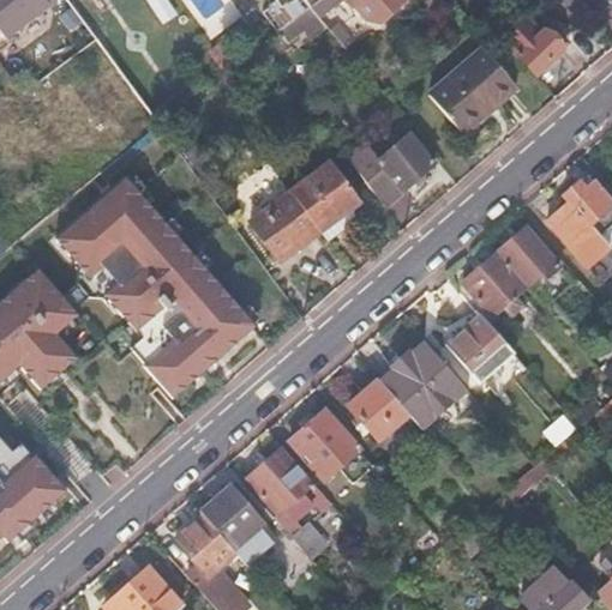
[(0,36),(3,40),(49,5),(46,0),(0,0),(0,36)]
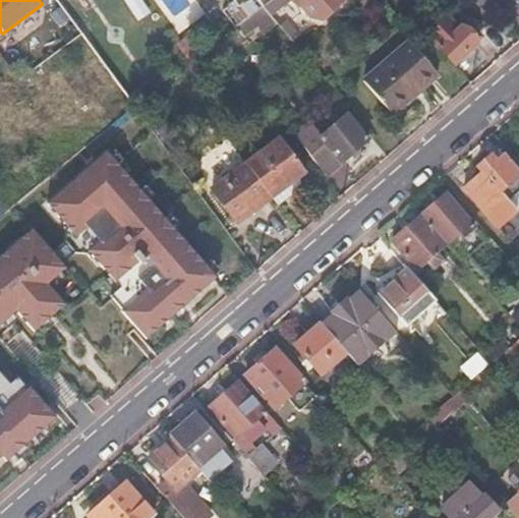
[(233,0),(224,7),(235,22),(247,13),(237,0),(233,0)]
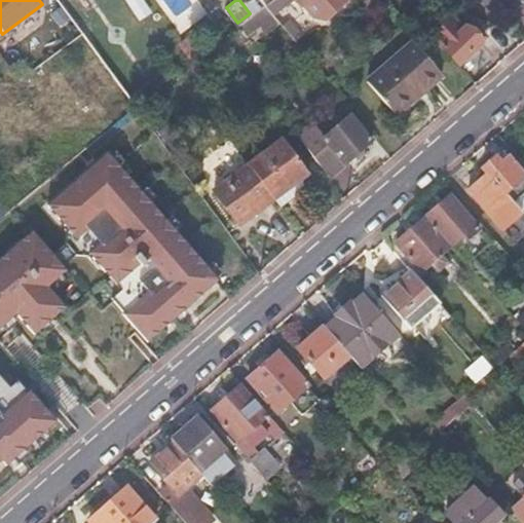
[(239,0),(250,13),(265,0),(239,0)]
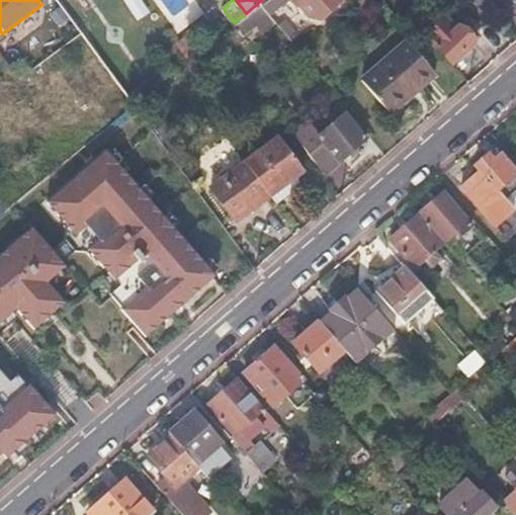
[(261,0),(285,30),(292,25),(275,5),(281,0),(295,0),(297,3),(299,1),(310,13),(322,16),(342,0),(261,0)]
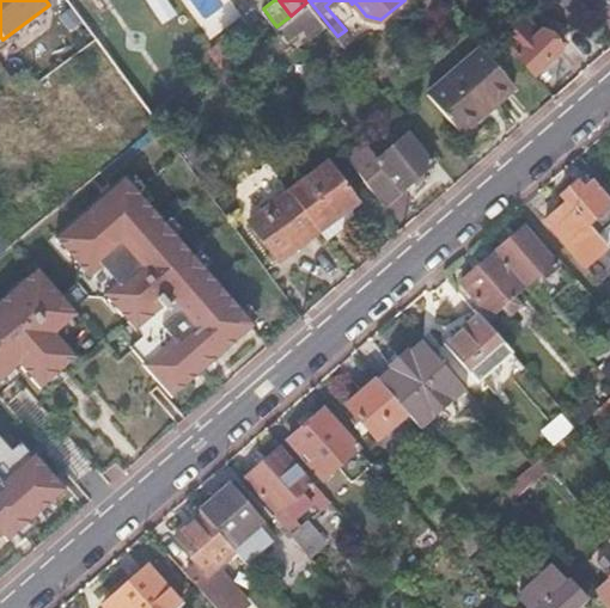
[(519,14),(496,35),(529,66),(554,42),(549,38),(555,31),(540,20),(536,24),(531,19),(528,23),(519,14)]
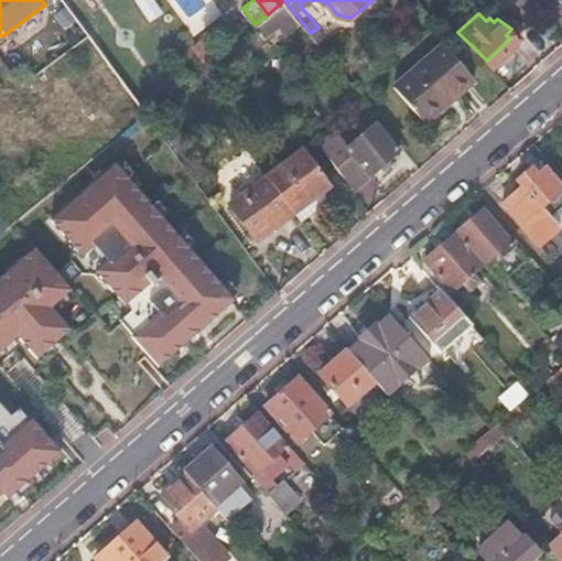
[(469,75),(436,42),(389,87),(422,121),(469,75)]
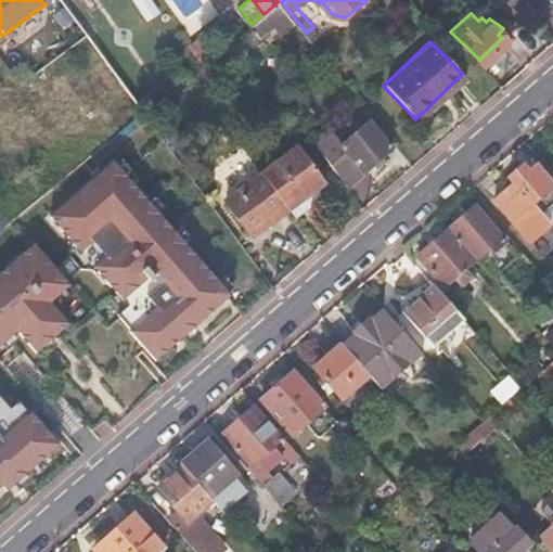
[(391,145),(369,118),(339,143),(362,171),(391,145)]
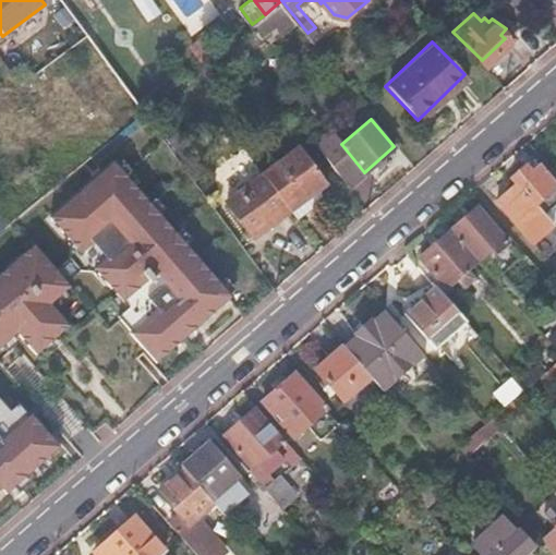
[(341,144),(334,134),(318,145),(327,157),(341,144)]
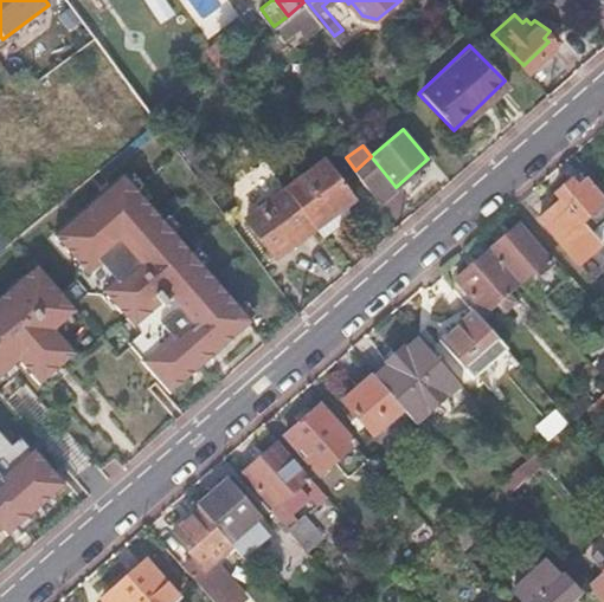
[(323,157),(286,186),(315,227),(325,240),(355,217),(346,204),(353,198),(323,157)]
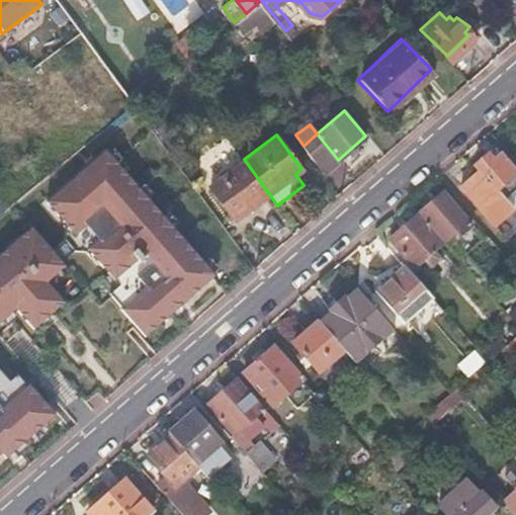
[(145,334),(216,275),(107,145),(44,198),(75,232),(100,207),(117,227),(90,248),(115,277),(141,256),(160,275),(121,309),(145,334)]
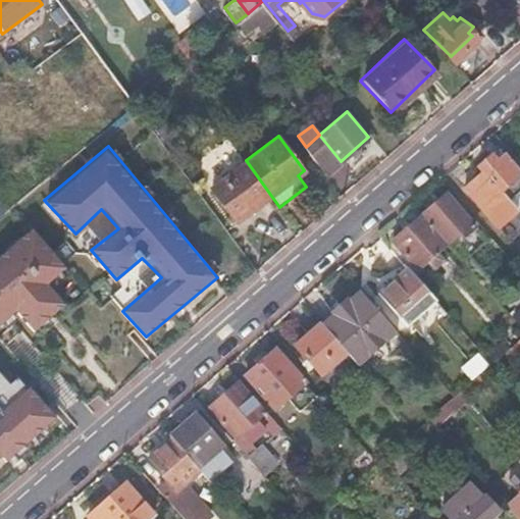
[(470,184),(461,192),(496,229),(514,212),(506,203),(519,189),(519,180),(499,158),(491,166),(484,159),(473,170),(476,172),(468,180),(470,184)]
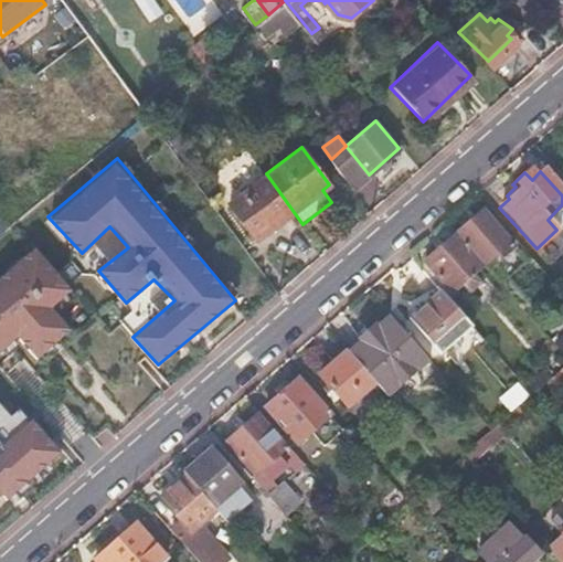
[(266,173),(227,202),(255,241),(294,212),(266,173)]
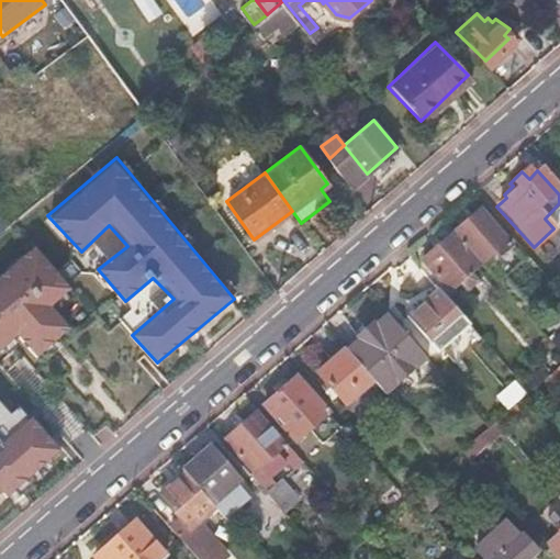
[(479,208),(454,232),(482,263),(494,252),(497,255),(512,242),(479,208)]
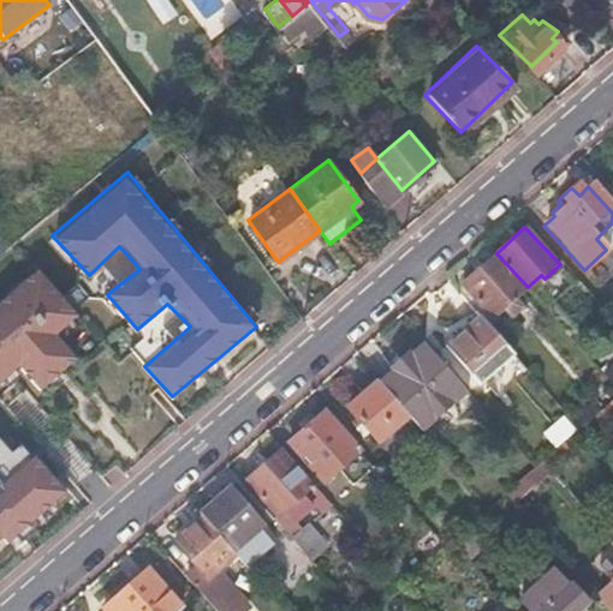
[(497,253),(460,283),(492,317),(501,307),(510,317),(521,306),(515,299),(528,287),(497,253)]
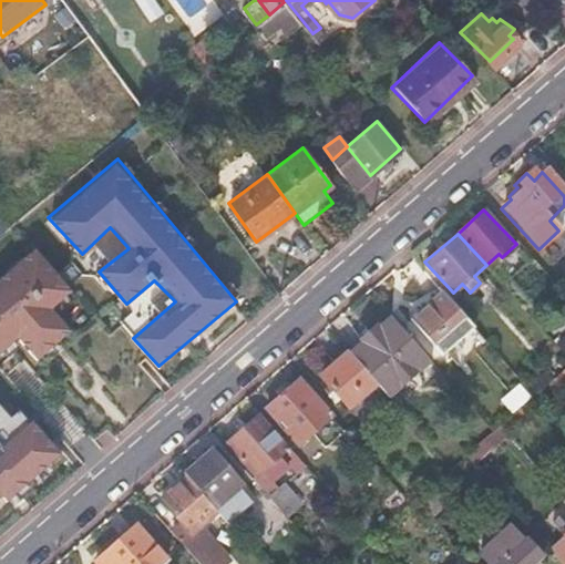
[(33,249),(0,277),(0,351),(16,338),(33,359),(71,331),(50,308),(69,291),(33,249)]
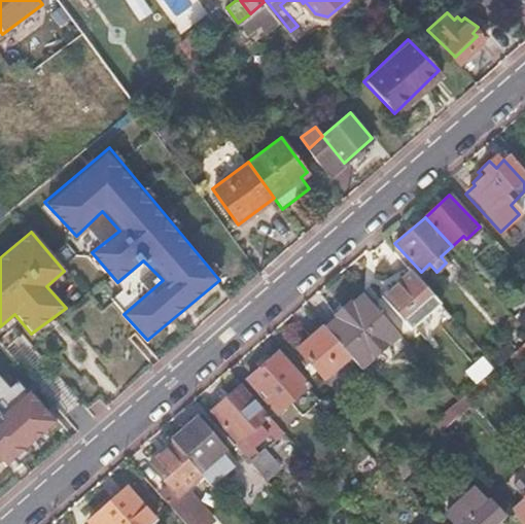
[(410,271),(381,298),(409,328),(439,302),(410,271)]
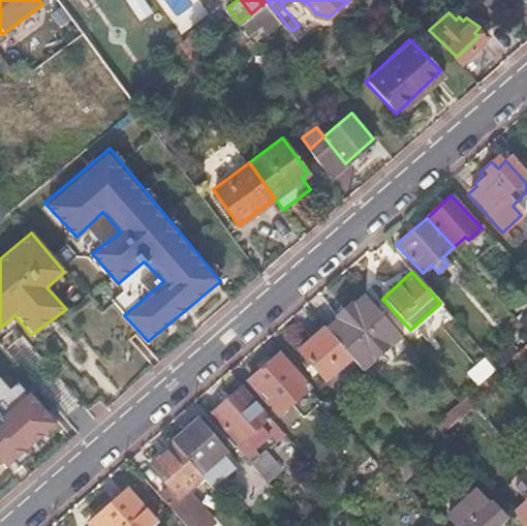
[(338,316),(343,321),(331,332),(351,356),(359,365),(398,330),(369,298),(357,309),(351,304),(338,316)]
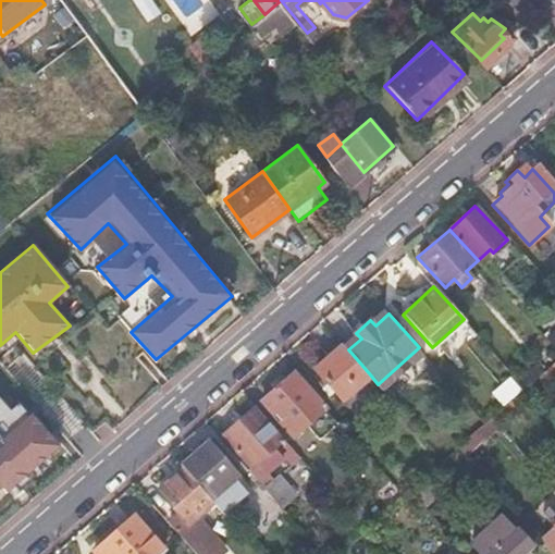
[(342,343),(315,366),(343,398),(370,374),(348,349),(342,343)]
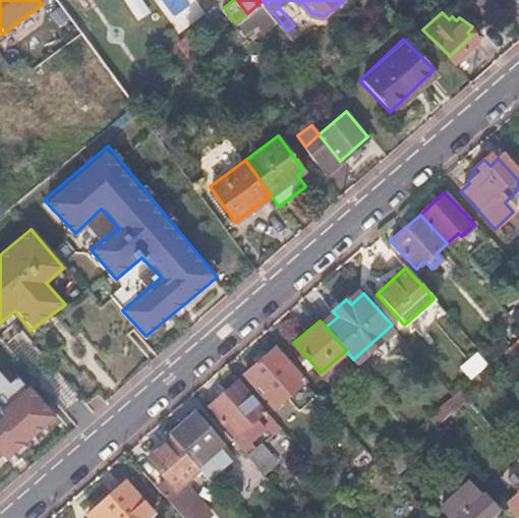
[(275,349),(244,375),(272,406),(301,381),(275,349)]
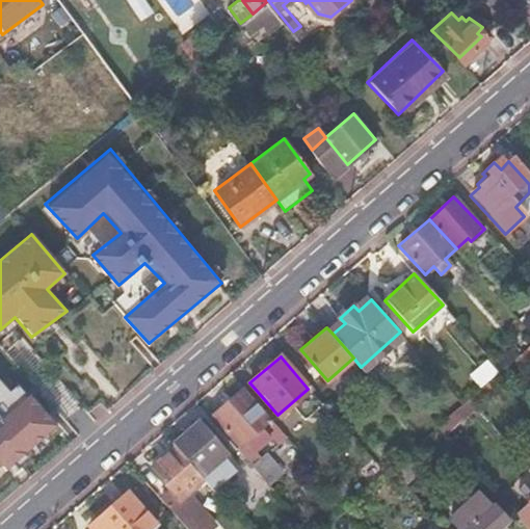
[(486,358),(468,373),(479,387),(497,371),(486,358)]
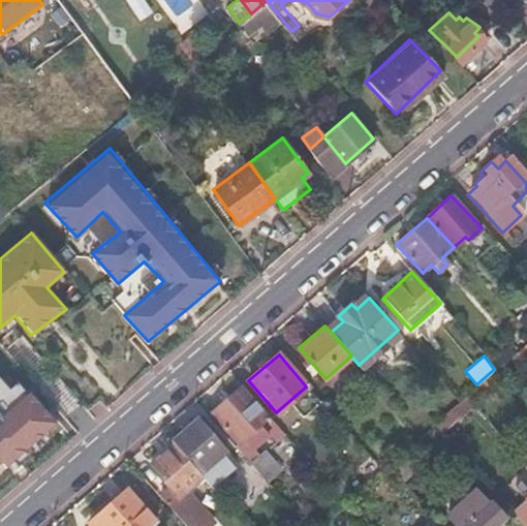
[(487,378),(462,401),(437,422),(443,430),(494,385),(487,378)]
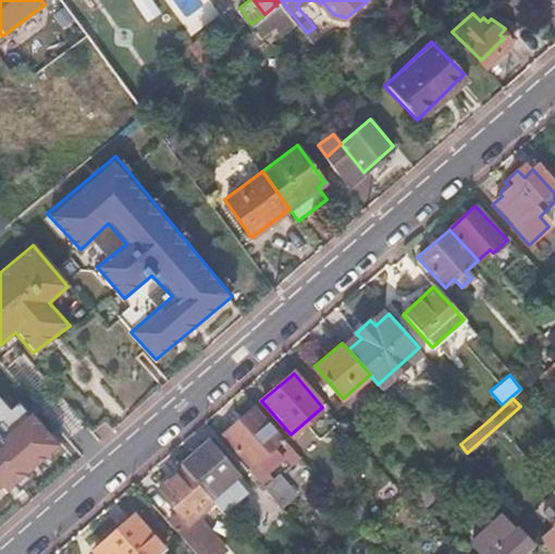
[(255,405),(222,432),(249,464),(282,435),(255,405)]
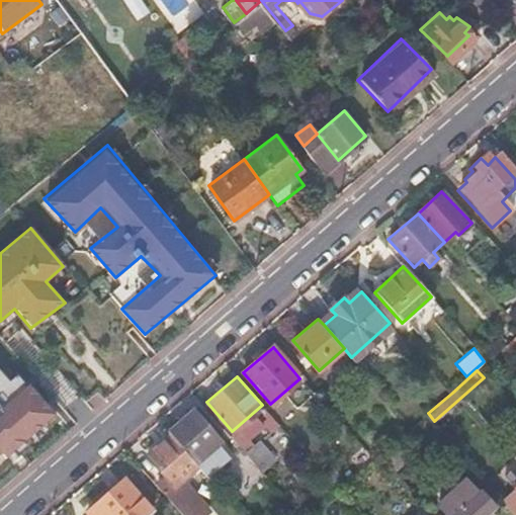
[(0,457),(57,417),(31,383),(0,412),(0,457)]
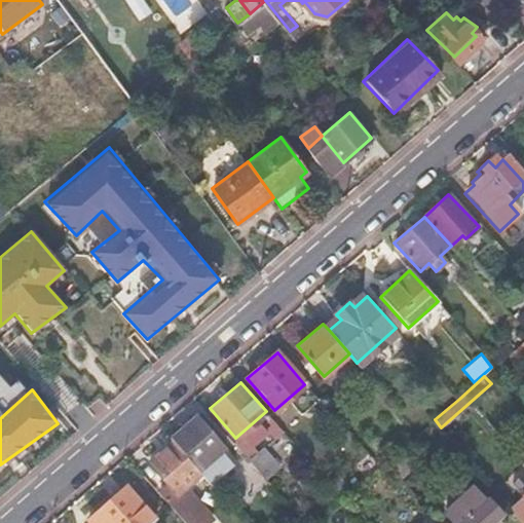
[(172,436),(175,439),(199,469),(224,447),(195,414),(172,436)]
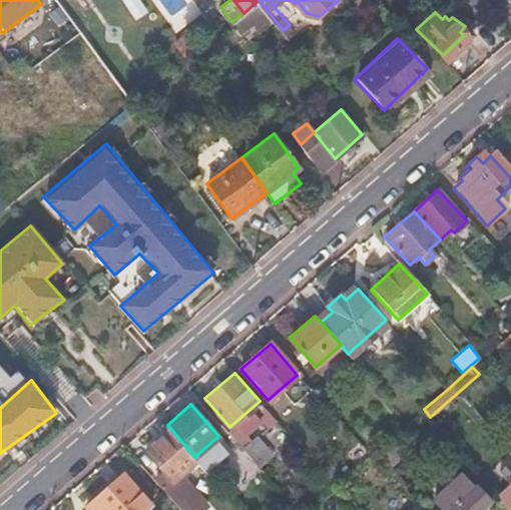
[(170,428),(147,448),(164,468),(154,477),(165,490),(182,509),(200,509),(206,505),(183,478),(179,481),(175,477),(196,459),(194,457),(170,428)]
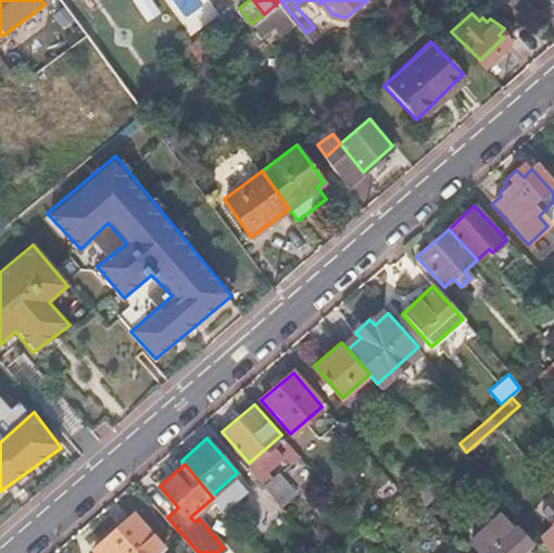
[(278,473),(264,485),(279,502),(293,489),(278,473)]
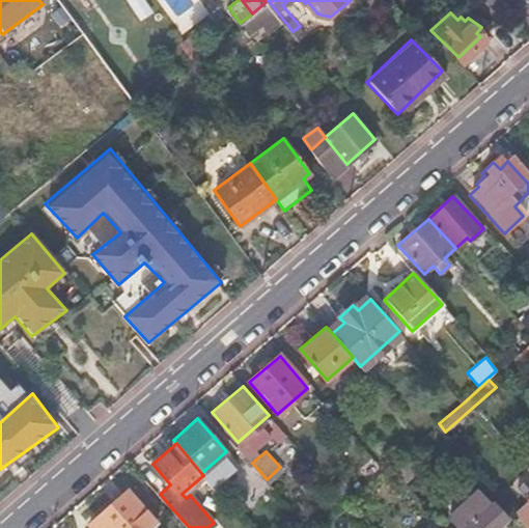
[(406,456),(394,466),(408,481),(419,472),(406,456)]
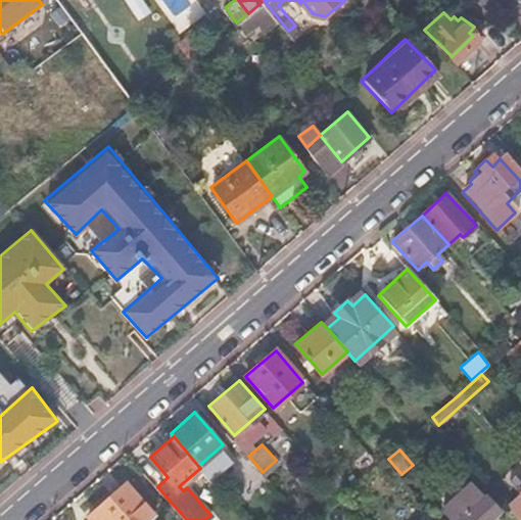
[(248,456),(230,472),(250,495),(269,479),(263,472),(248,456)]
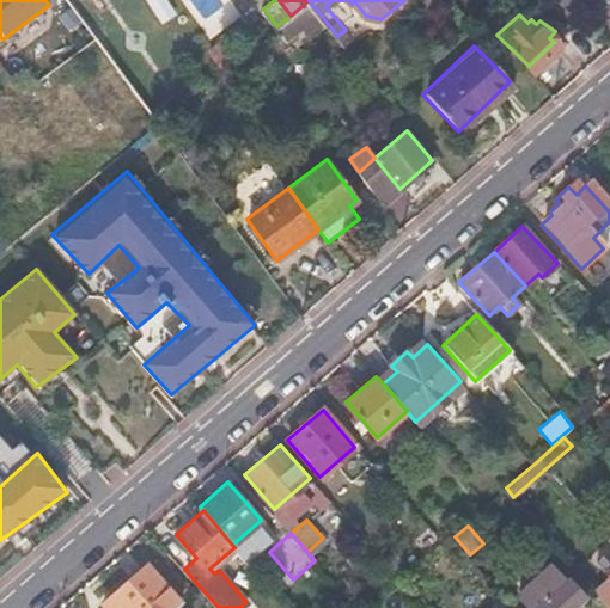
[(609,563),(604,556),(597,562),(608,575),(592,588),(609,607),(609,563)]
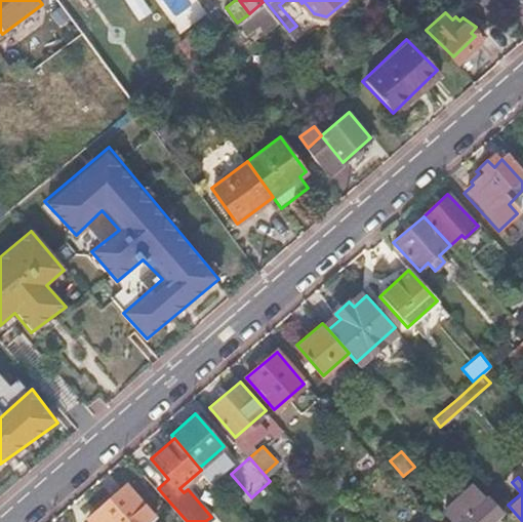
[(146,521),(152,517),(125,484),(89,516),(93,521),(146,521)]
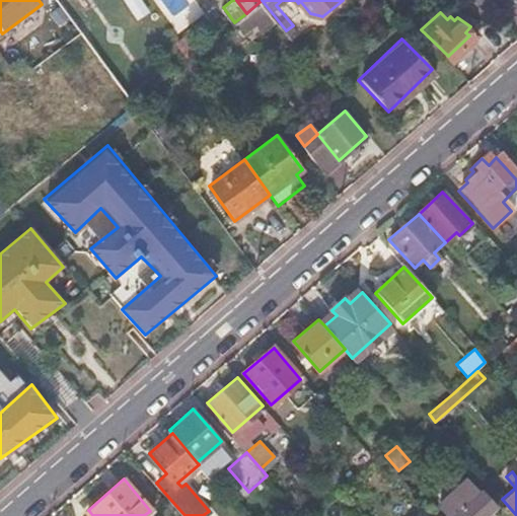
[(468,480),(441,503),(452,515),(485,515),(499,505),(486,490),(481,494),(468,480)]
